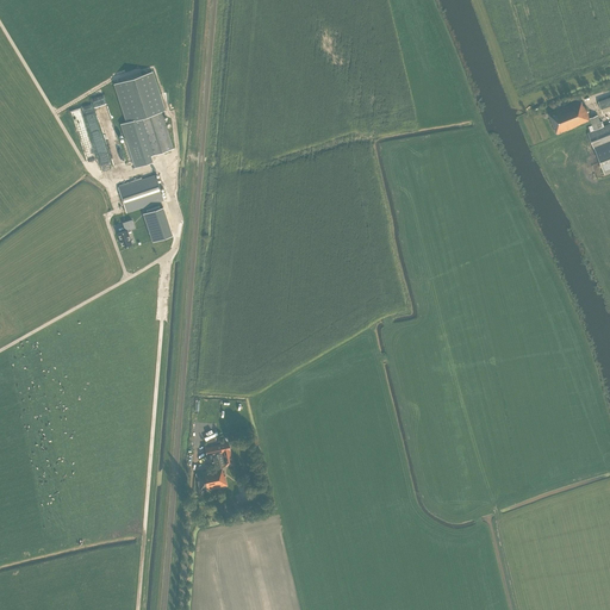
[(135,168),(153,162),(150,156),(173,149),(161,112),(165,110),(153,72),(113,85),(126,123),(120,124),(135,168)]
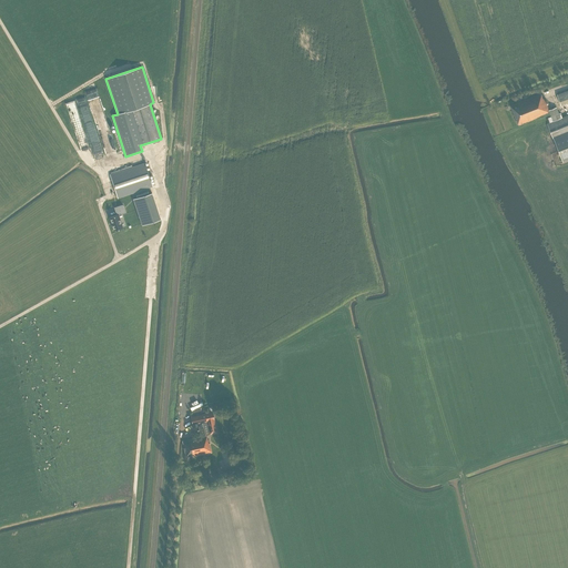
[(567,90),(557,94),(560,105),(567,102),(567,90)]
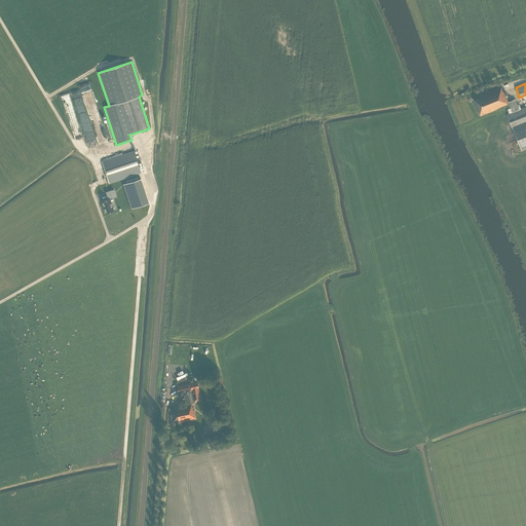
[(506,114),(513,130),(513,129),(521,150),(525,148),(525,106),(521,109),(519,105),(518,105),(515,100),(509,102),(503,91),(502,91),(500,86),(490,91),(482,95),(473,98),(480,116),(509,104),(511,108),(508,109),(509,113),(506,114)]
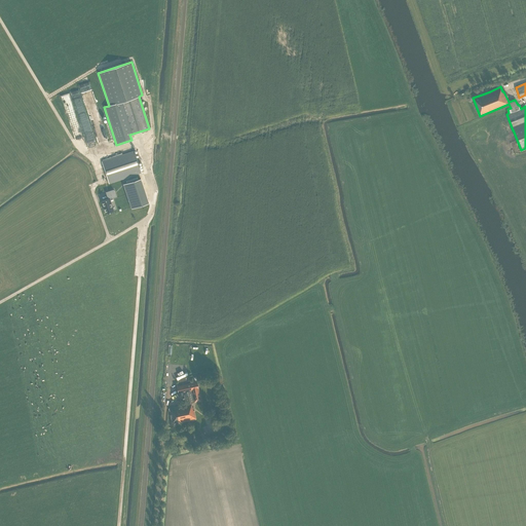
[(109,184),(142,173),(134,151),(102,161),(109,184)]
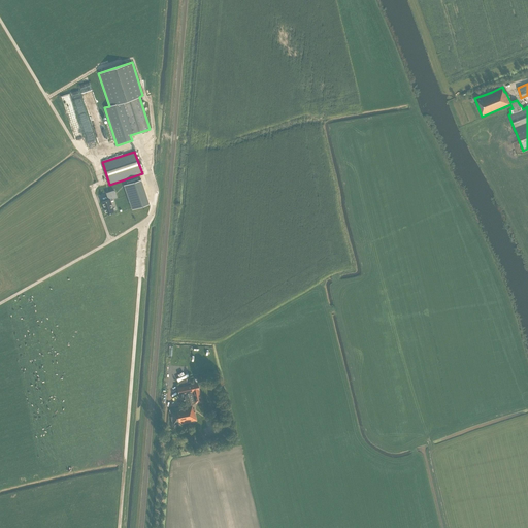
[(146,197),(140,179),(124,185),(132,209),(149,204),(146,197)]
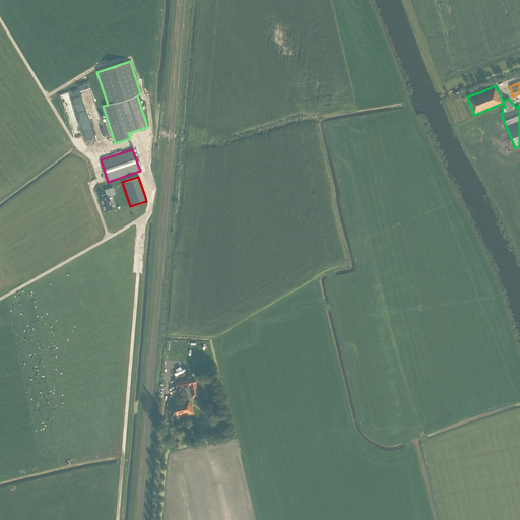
[(105,190),(107,197),(100,199),(104,211),(112,208),(109,196),(115,194),(112,188),(105,190)]
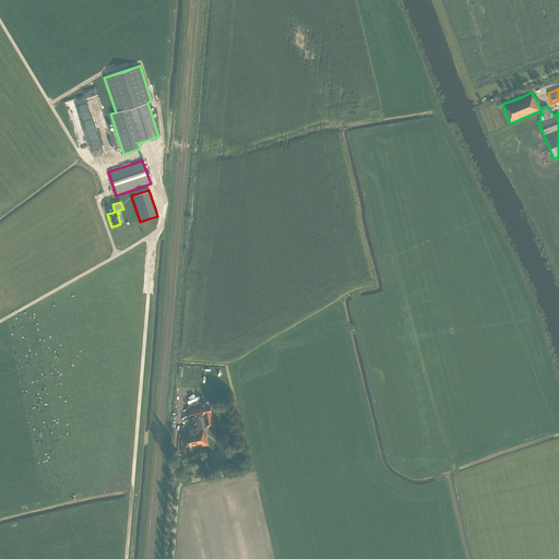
[(190,420),(195,419),(198,429),(179,433),(183,450),(209,444),(205,432),(204,432),(203,428),(206,427),(214,426),(210,405),(187,411),(190,420)]
